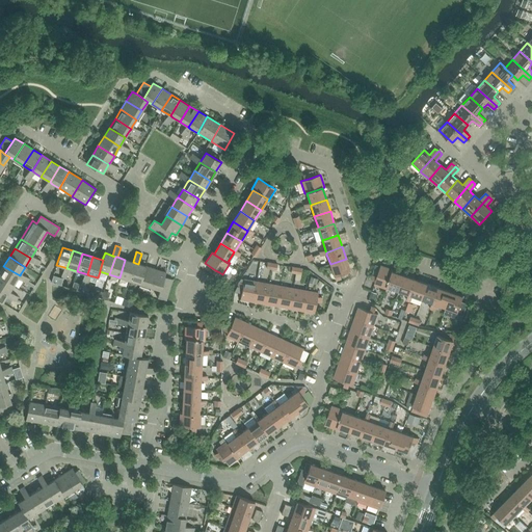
[(346,259),(330,264),(334,276),(340,274),(350,271),(346,259)]
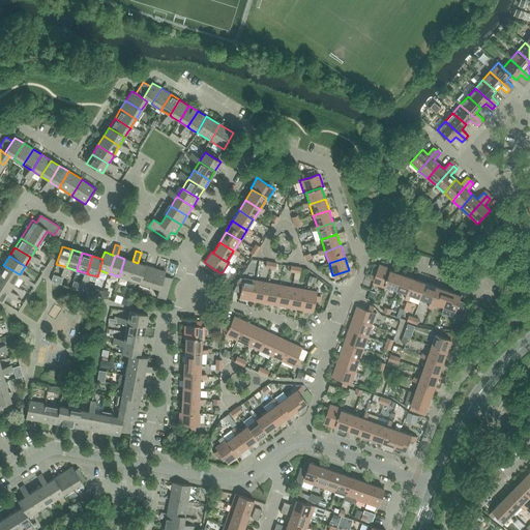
[(119,276),(129,280),(135,262),(133,261),(124,259),(119,276)]
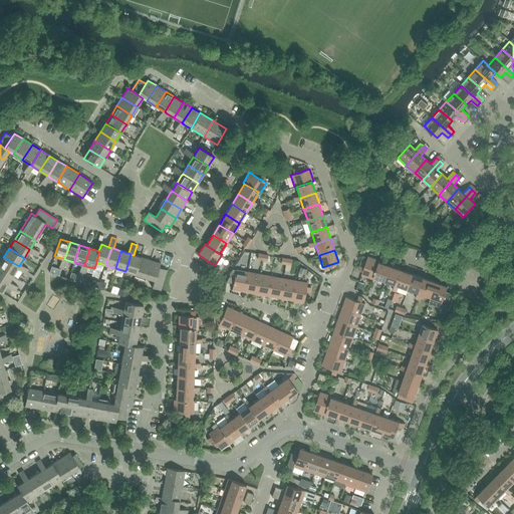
[(125,271),(135,274),(141,257),(134,255),(131,254),(125,271)]
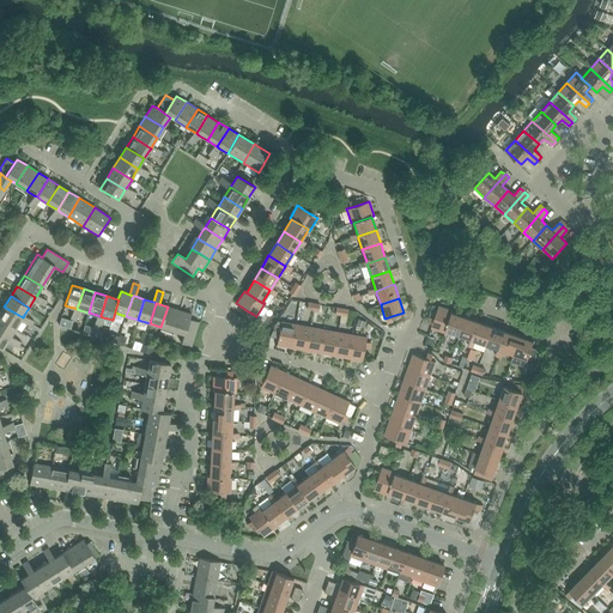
[(445,333),(447,331),(445,331),(453,313),(454,311),(439,305),(435,319),(432,325),(431,328),(445,333)]
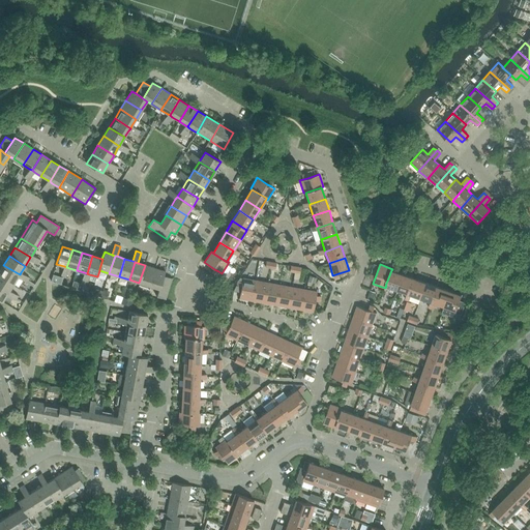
[(3,265),(0,270),(0,274),(13,284),(18,277),(20,274),(3,265)]
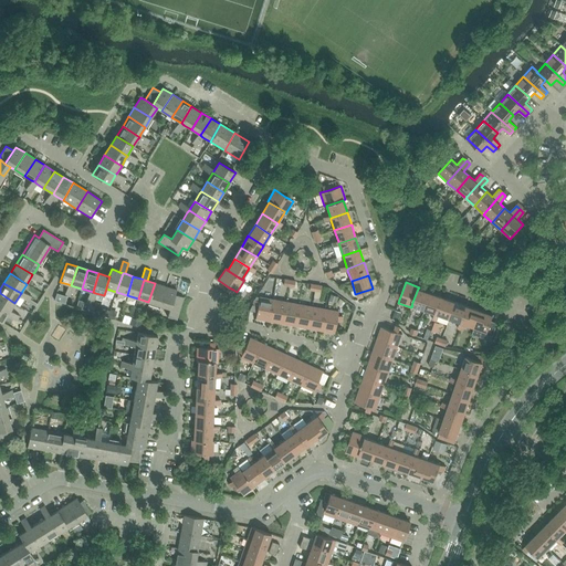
[(155,283),(148,302),(160,305),(166,286),(155,283)]
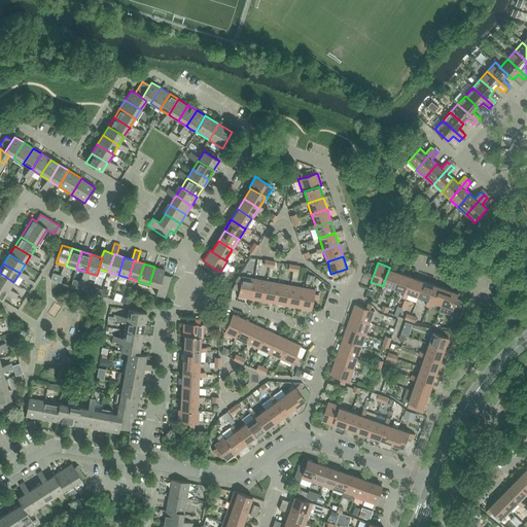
[(165,270),(154,267),(149,284),(157,287),(155,294),(165,297),(171,277),(163,275),(165,270)]
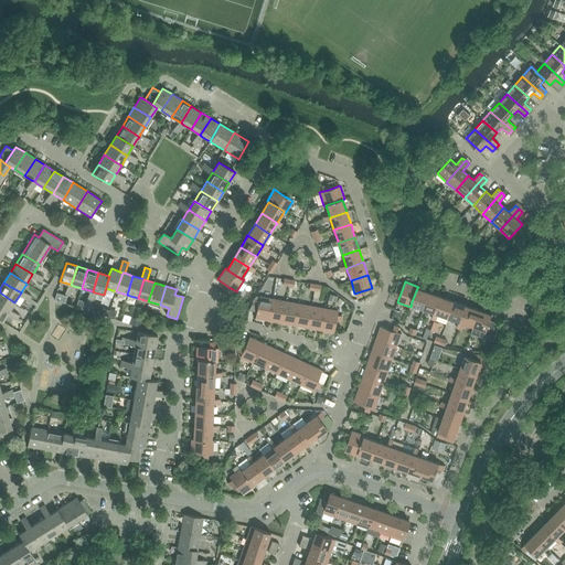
[(412,305),(424,309),(429,292),(417,288),(411,305),(412,305)]
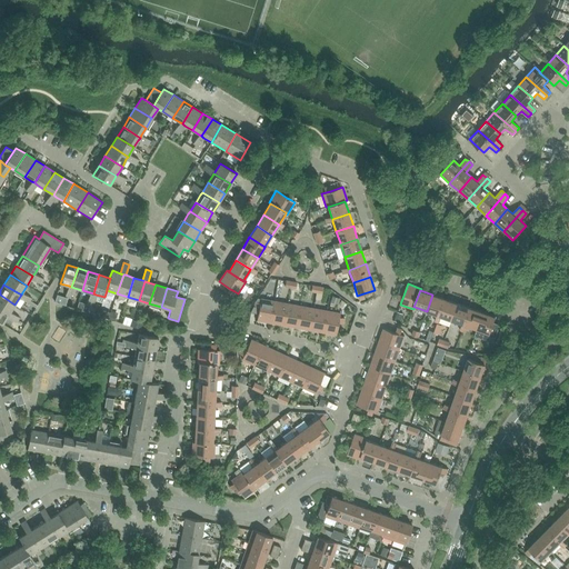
[(0,308),(9,315),(10,311),(15,305),(0,295),(0,308)]
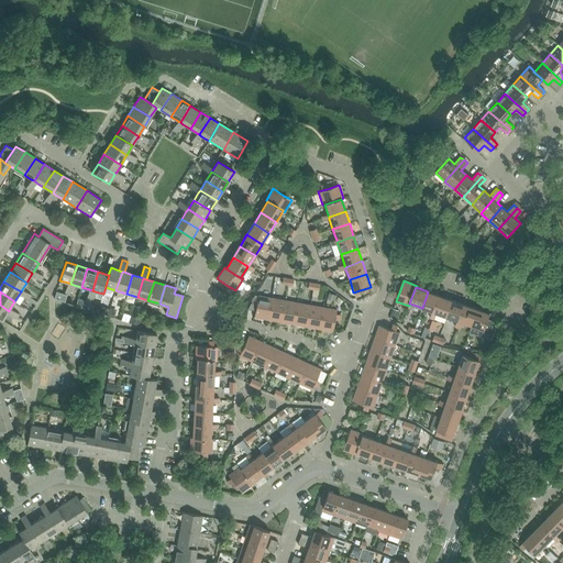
[(422,308),(432,312),(434,312),(440,296),(428,291),(422,308)]
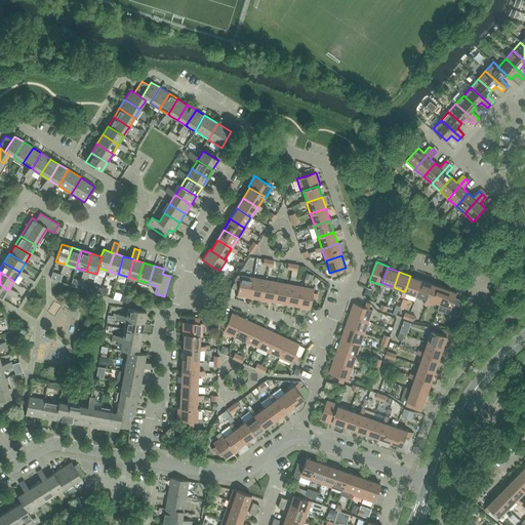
[(237,295),(249,297),(253,278),(241,276),(240,279),(239,284),(237,295)]
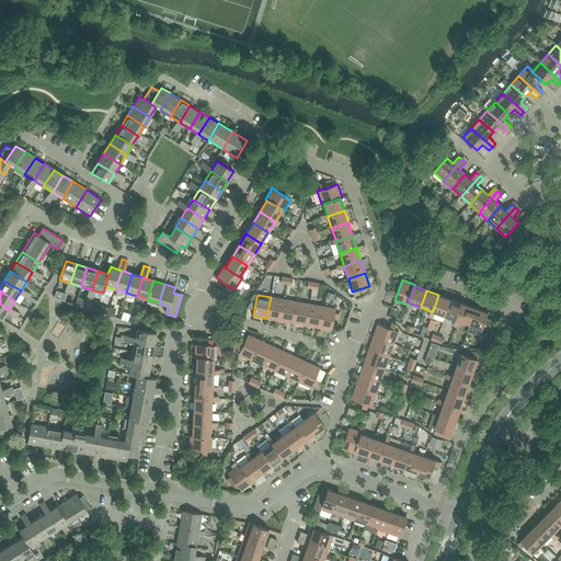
[(435,312),(445,316),(451,299),(438,295),(433,311),(435,312)]
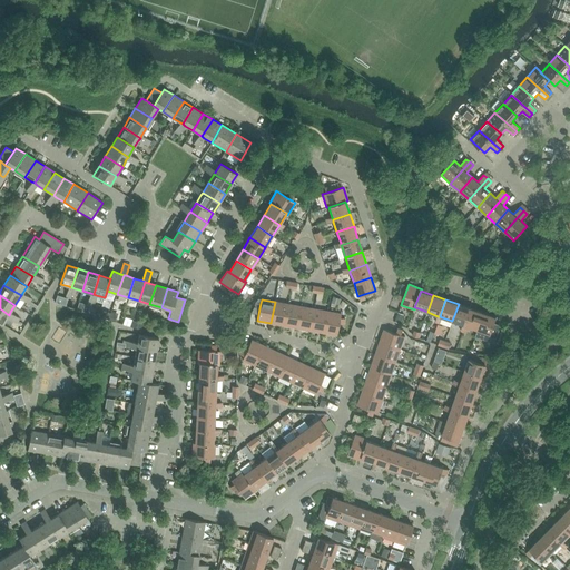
[(271,323),(284,326),(287,304),(275,302),(271,323)]
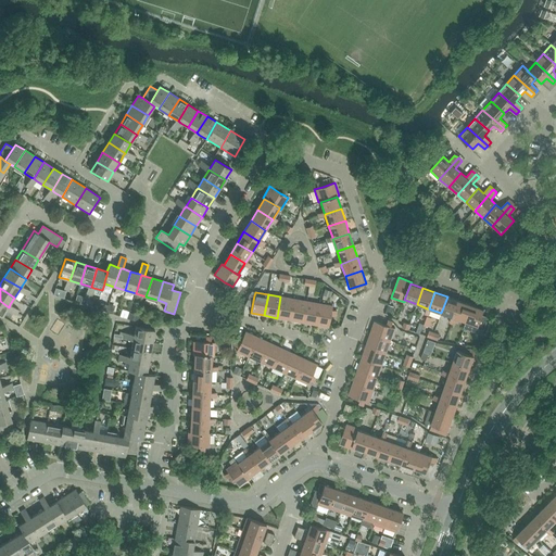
[(277,318),(290,320),(293,299),(280,297),(277,318)]
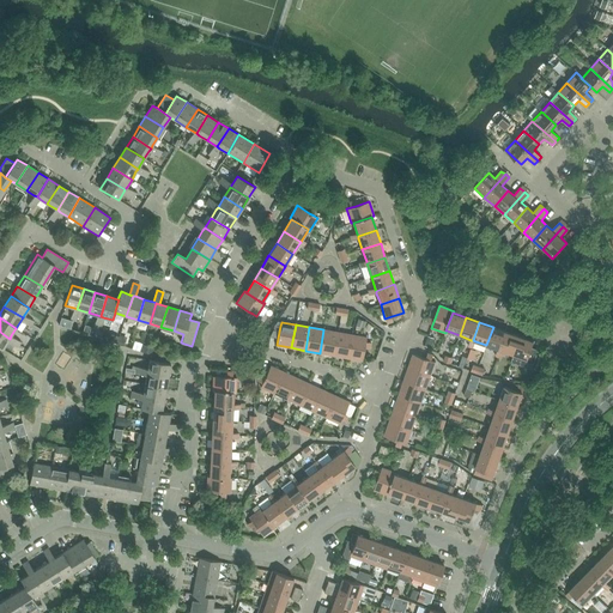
[(498,350),(501,350),(507,332),(493,327),(486,345),(498,350)]
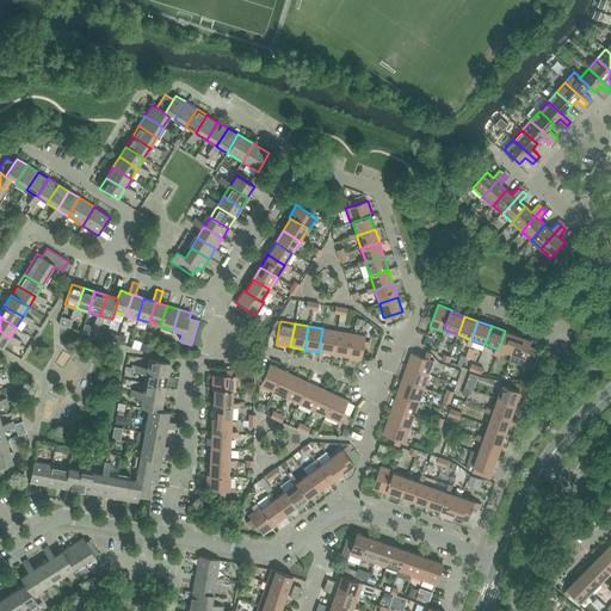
[(319,352),(333,355),(337,332),(322,328),(319,352)]
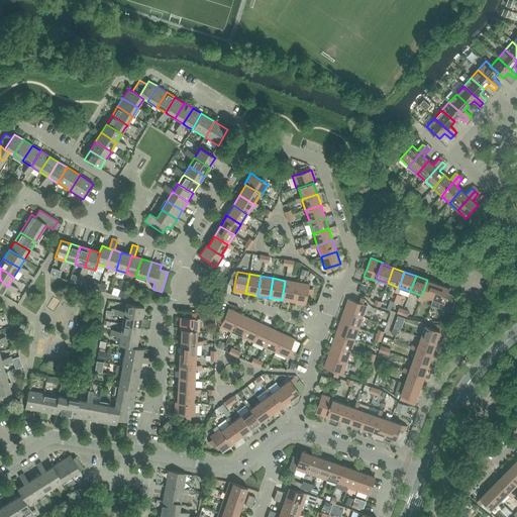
[(433,299),(438,284),(427,280),(422,295),(424,296),(433,299)]
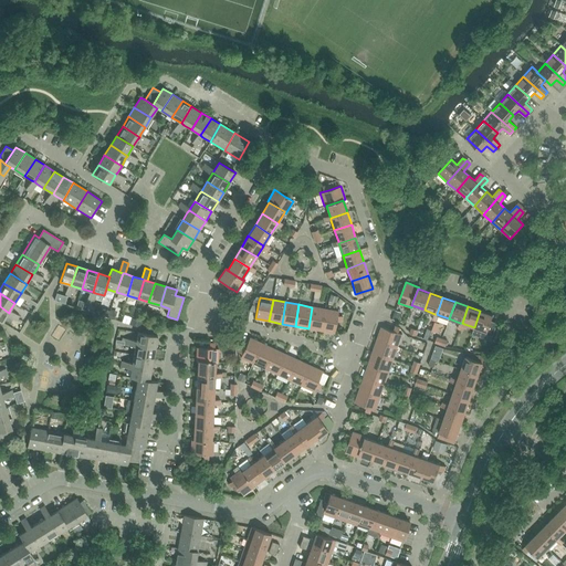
[(308,328),(321,331),(325,310),(312,307),(308,328)]
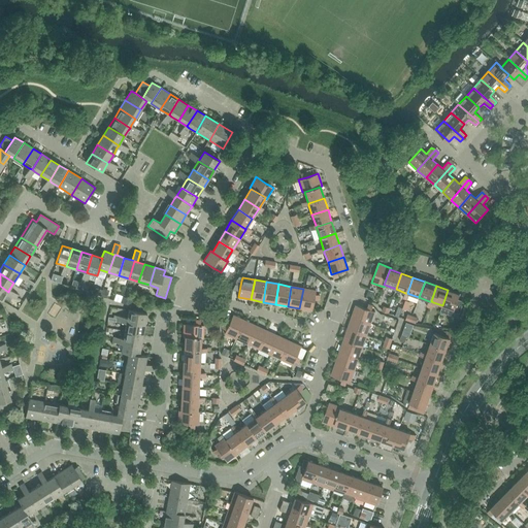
[(303,289),(299,308),(311,310),(315,299),(315,294),(316,291),(303,289)]
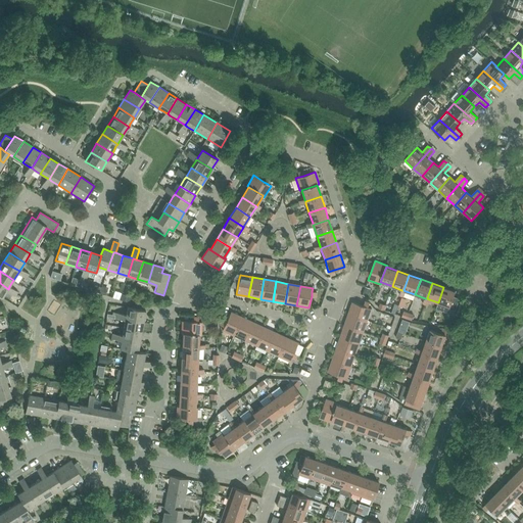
[(456,291),(443,287),(438,302),(436,308),(454,315),(460,299),(454,297),(456,291)]
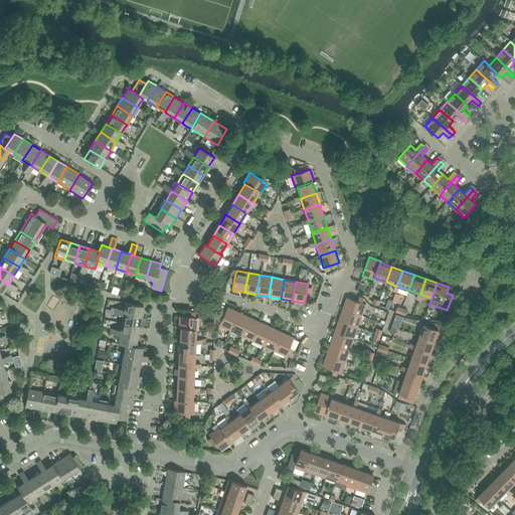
[(347,298),(343,309),(362,316),(366,304),(362,303),(358,302),(347,298)]
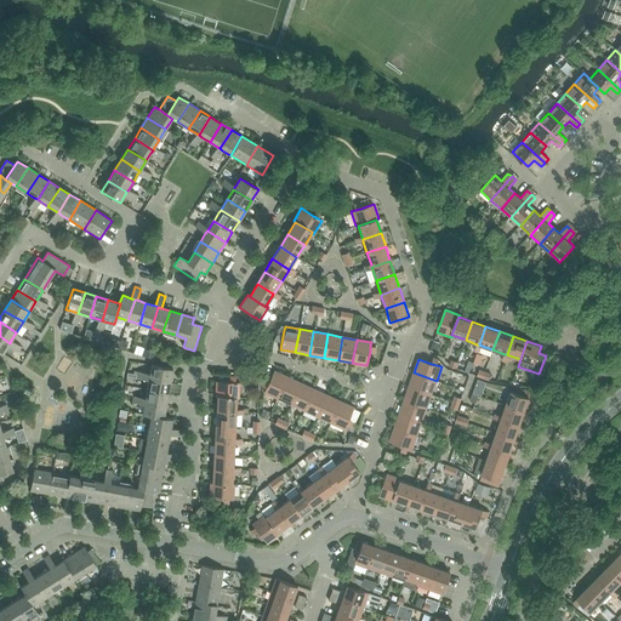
[(149,374),(149,377),(170,381),(172,369),(152,365),(149,374)]
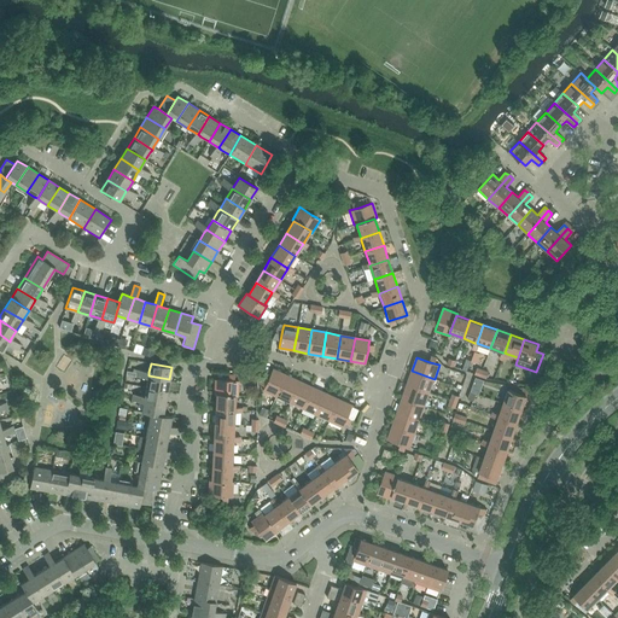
[(262,390),(277,396),(286,375),(273,368),(267,382),(264,386),(262,390)]
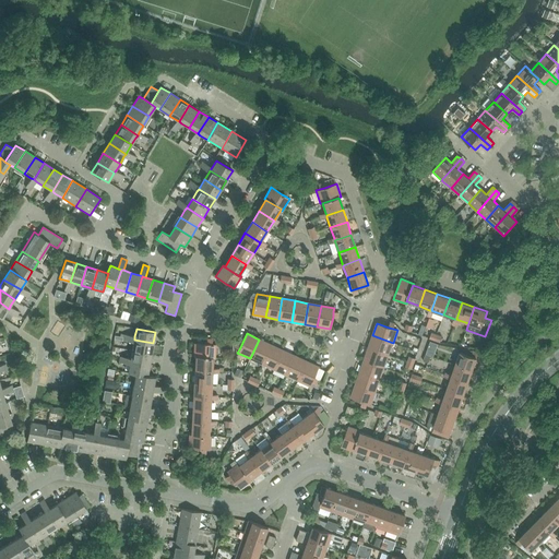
[(429,339),(440,342),(442,336),(431,333),(429,339)]
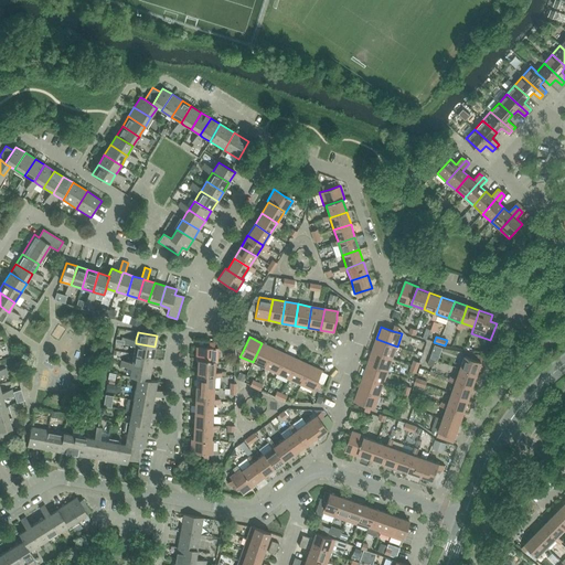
[(376,339),(372,352),(393,359),(397,347),(376,339)]
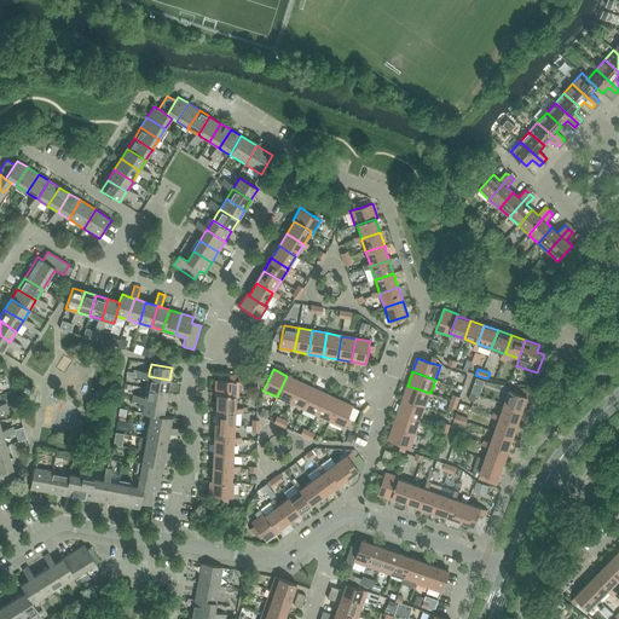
[(148,380),(146,388),(168,392),(169,380),(149,376),(148,380)]
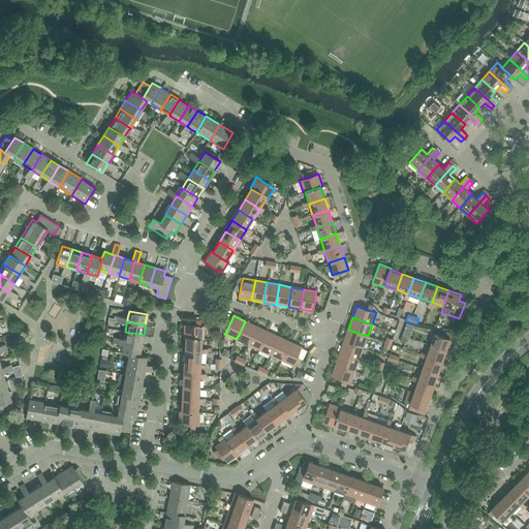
[(237,339),(247,344),(256,327),(245,321),(237,339)]
